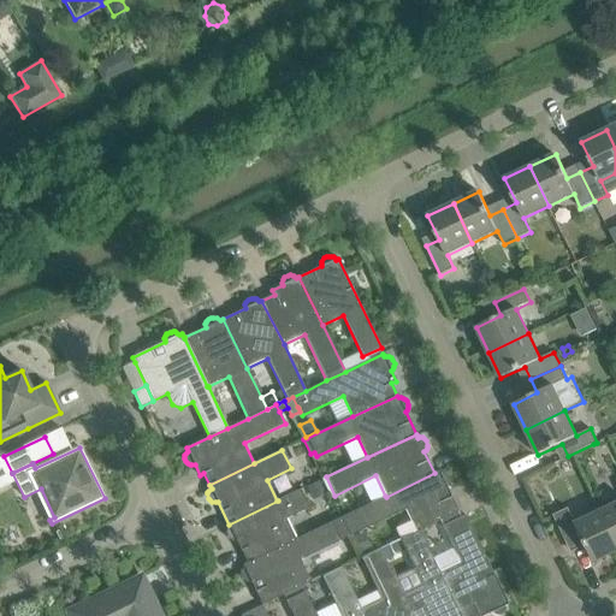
[(385,496),(341,517),(350,537),(406,509),(416,531),(419,529),(439,520),(443,526),(461,517),(446,487),(449,485),(450,484),(450,481),(450,479),(446,475),(445,474),(443,473),(440,474),(439,471),(434,473),(386,497),(385,496)]
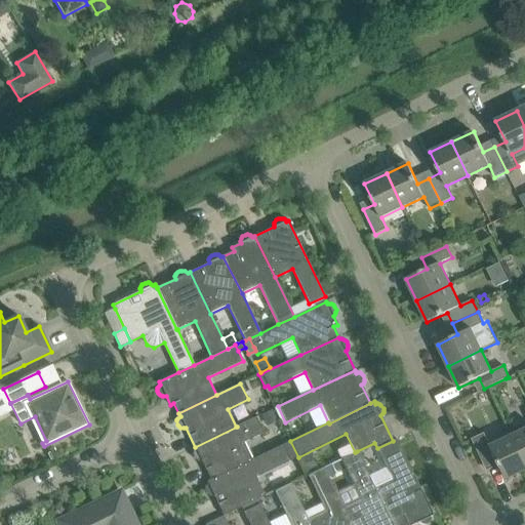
[(272,410),(261,415),(267,427),(277,422),(272,410)]
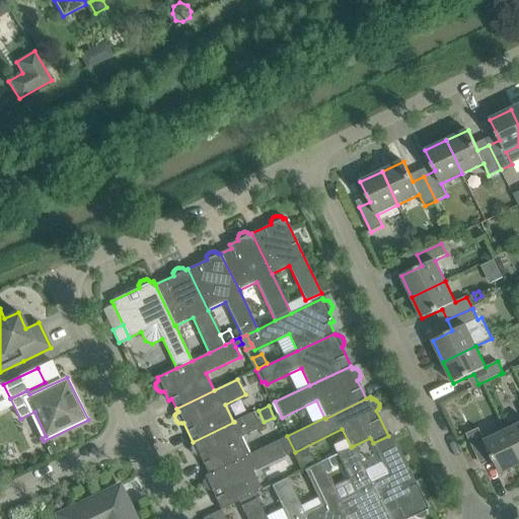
[(249,454),(241,437),(261,428),(253,412),(233,422),(234,422),(193,442),(194,444),(192,445),(191,446),(191,448),(191,452),(193,454),(195,455),(198,456),(200,455),(208,474),(205,475),(205,476),(249,454)]
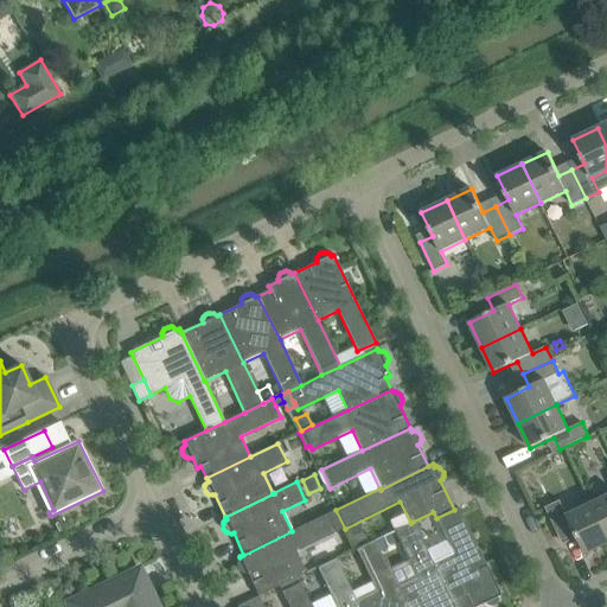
[(606,496),(592,504),(606,535),(606,496)]
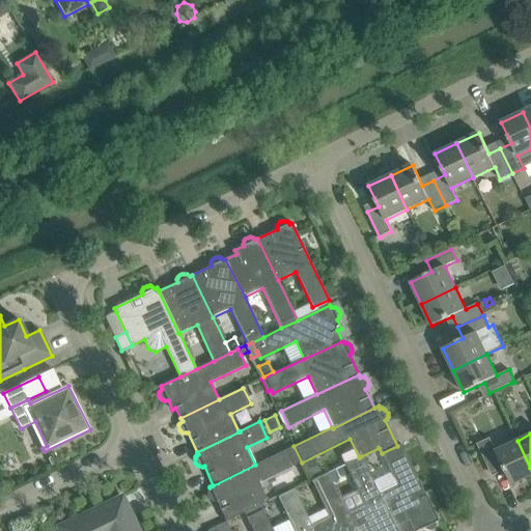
[(530,475),(530,468),(518,441),(497,451),(491,439),(479,445),(491,470),(502,465),(512,485),(530,475)]
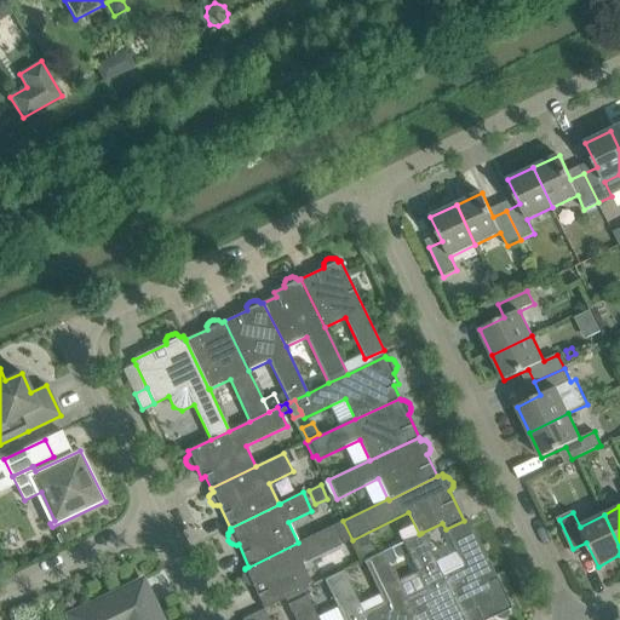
[(503,573),(495,575),(469,518),(464,521),(446,529),(455,551),(436,562),(442,577),(463,619),(487,619),(494,616),(495,618),(497,619),(498,619),(500,619),(504,618),(505,618),(506,616),(507,615),(509,613),(509,612),(507,610),(511,608),(505,593),(511,590),(503,573)]
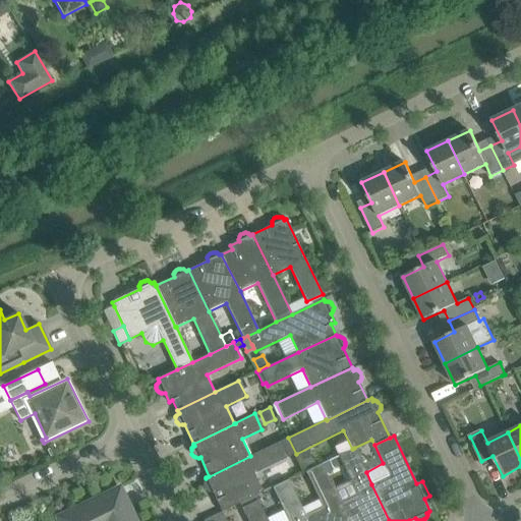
[(253,474),(296,454),(288,438),(250,456),(206,478),(207,480),(205,481),(204,483),(203,484),(204,487),(205,488),(206,490),(207,491),(209,493),(212,491),(222,512),(239,503),(240,503),(255,496),(263,493),(253,474)]
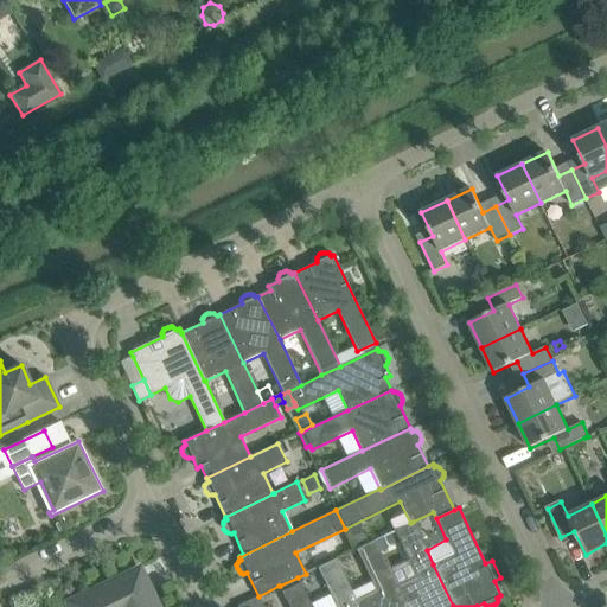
[(410,523),(395,531),(410,563),(417,579),(397,588),(406,606),(453,606),(433,564),(427,550),(413,522),(410,523)]
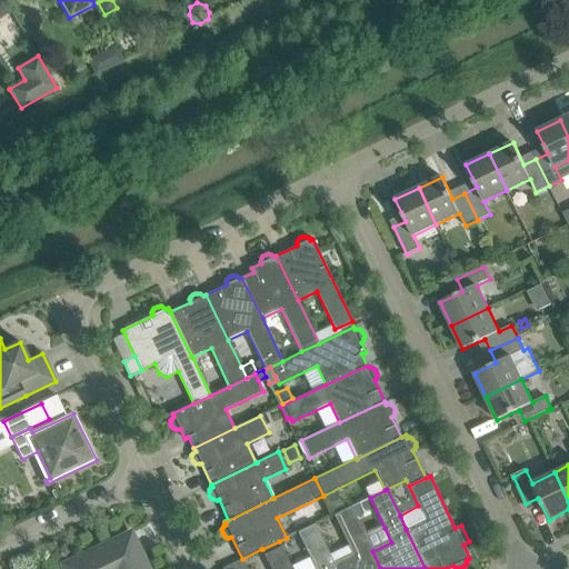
[(343,509),(336,492),(323,498),(331,515),(343,509)]
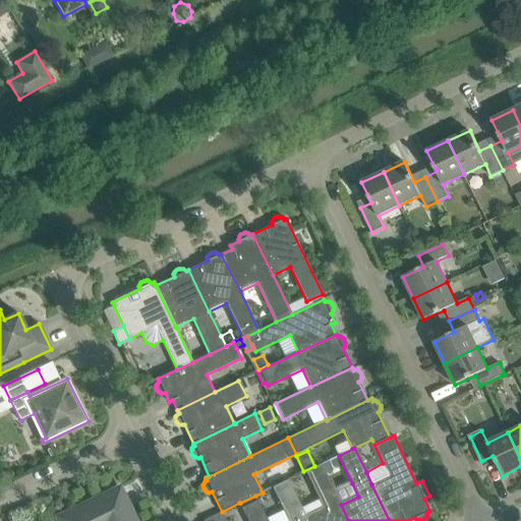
[(339,500),(335,491),(322,464),(305,471),(323,508),(305,516),(307,520),(348,520),(338,500),(339,500)]
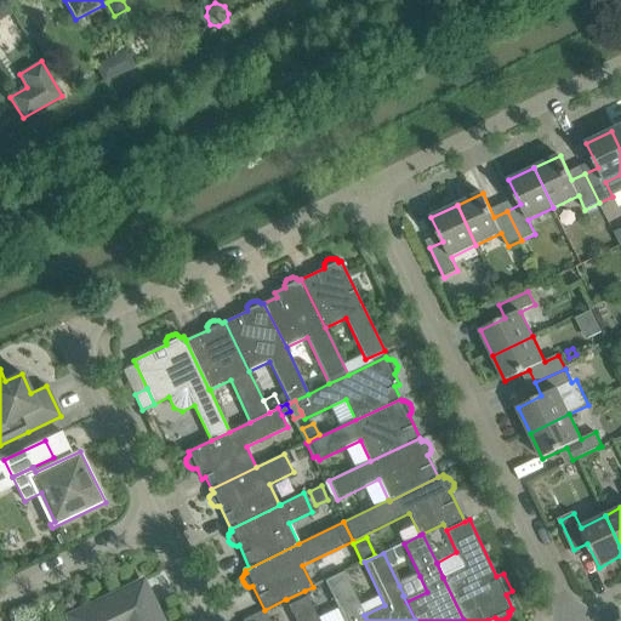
[(366,620),(364,615),(343,571),(325,581),(343,620),(366,620)]
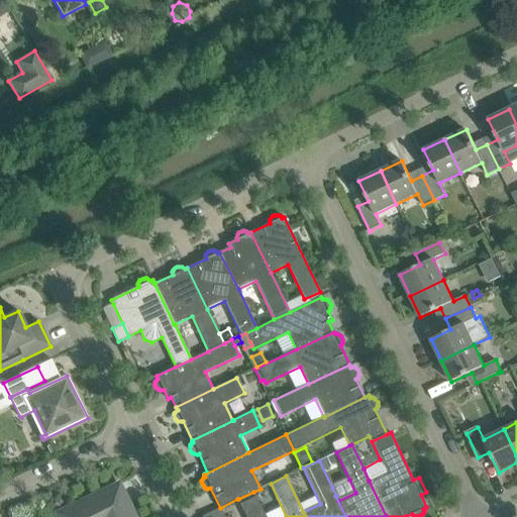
[(134,516),(133,513),(119,484),(57,513),(59,516),(134,516)]
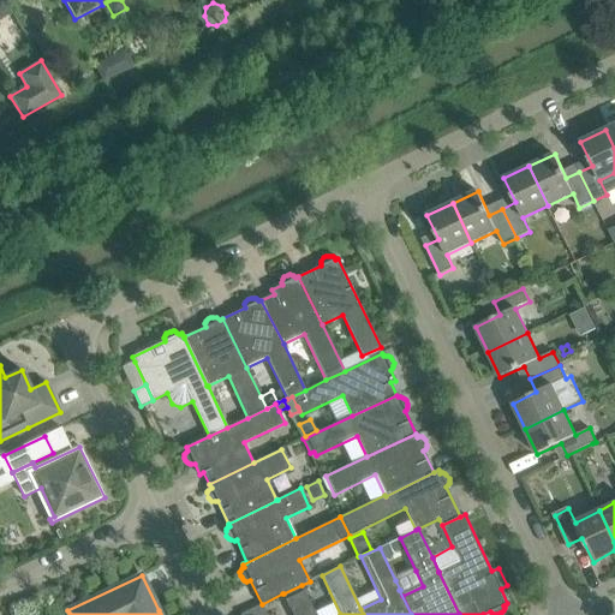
[(284,593),(282,593),(286,599),(304,591),(302,585),(284,593)]
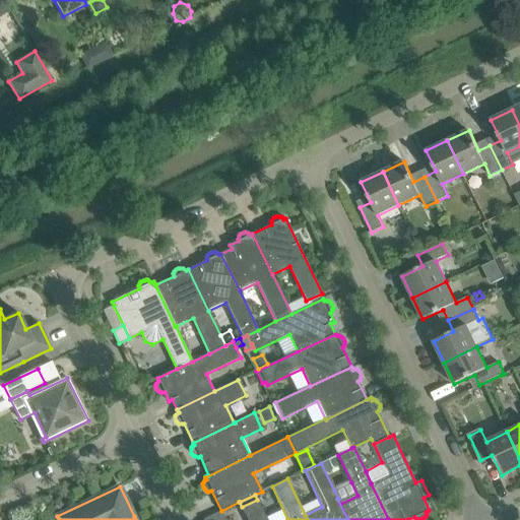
[(266,519),(257,500),(242,507),(247,519),(266,519)]
